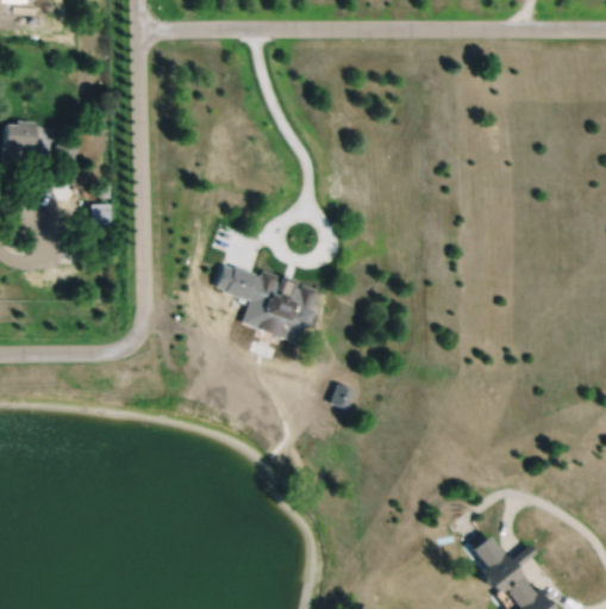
[(7,123),(4,159),(22,160),(23,145),(35,147),(36,141),(41,142),(43,125),(37,124),(37,122),(18,119),(18,124),(7,123)]
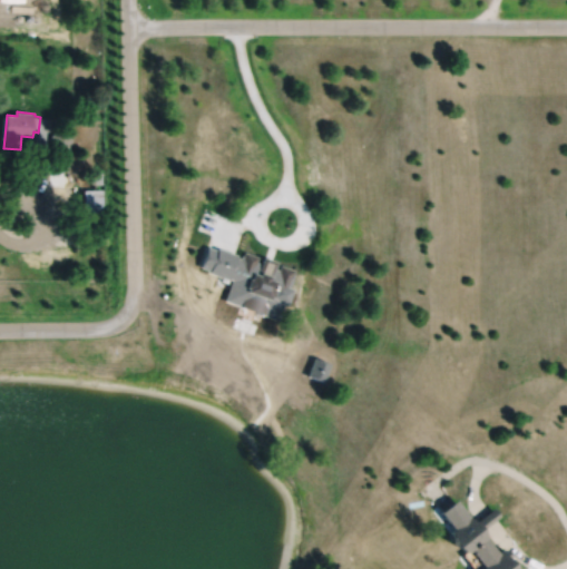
[(55,135),(52,163),(74,164),(76,136),(55,135)]
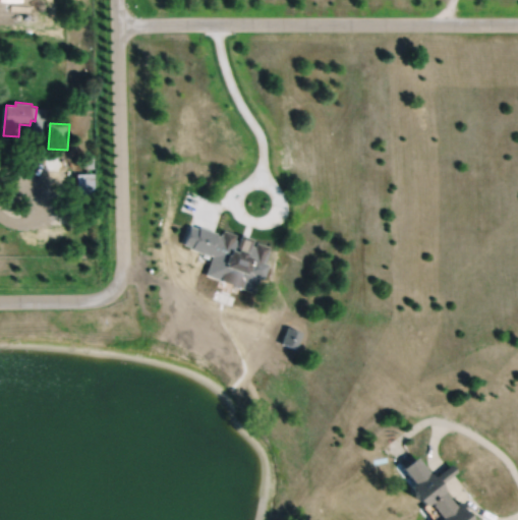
[(96,168),(97,158),(85,158),(85,168),(96,168)]
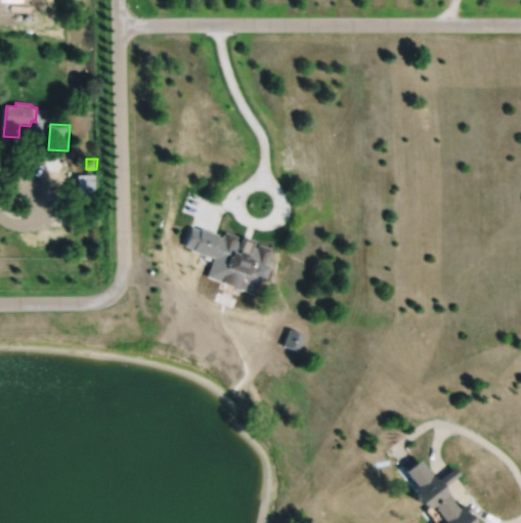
[(79,175),(80,194),(97,194),(97,174),(79,175)]
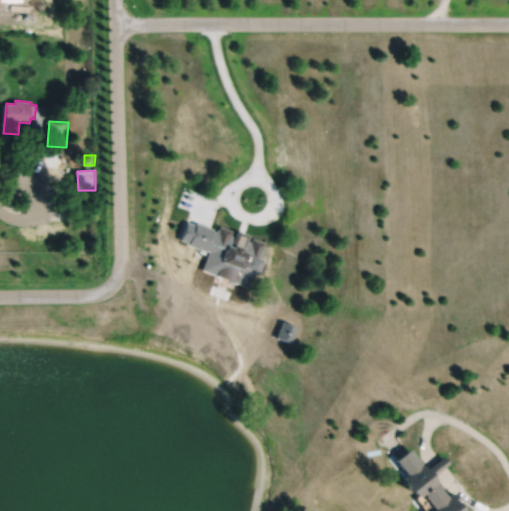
[(217,230),(203,270),(218,276),(216,281),(234,287),(236,282),(251,287),(265,248),(217,230)]
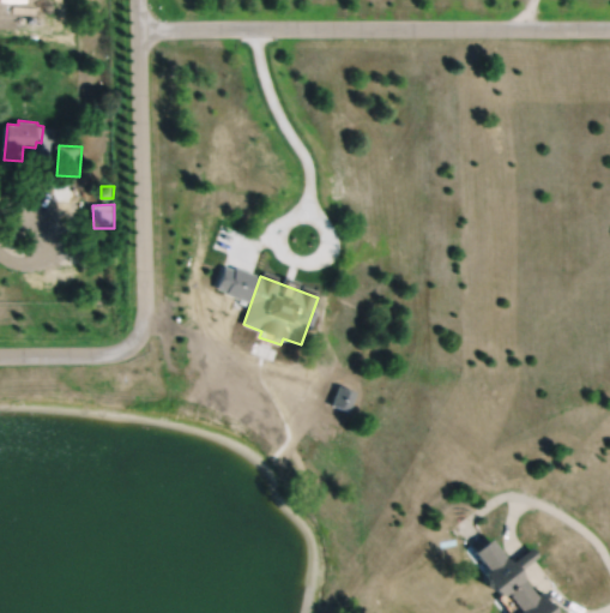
[(487,538),(475,547),(478,552),(476,554),(490,572),(487,576),(490,587),(497,587),(505,592),(505,595),(500,599),(511,612),(521,612),(526,610),(521,604),(535,593),(518,574),(530,565),(541,558),(533,548),(524,556),(511,565),(493,540),(490,542),(487,538)]
